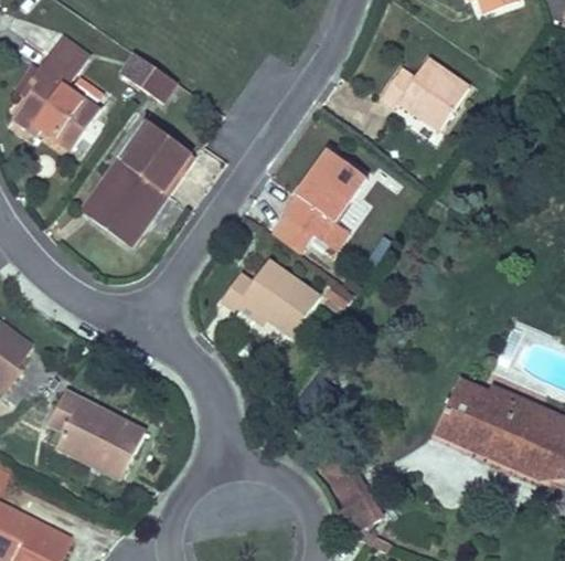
[(481,0),(484,10),(513,0),(481,0)]
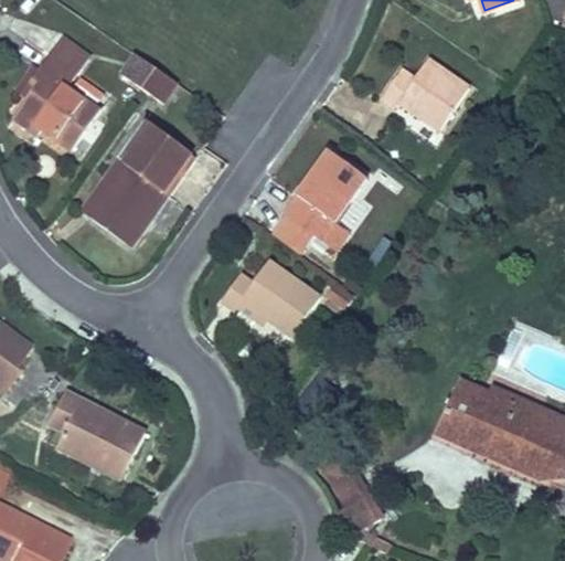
[(19,108),(22,109),(41,124),(73,147),(100,108),(67,85),(91,53),(63,34),(40,67),(34,63),(17,86),(29,95),(19,108)]
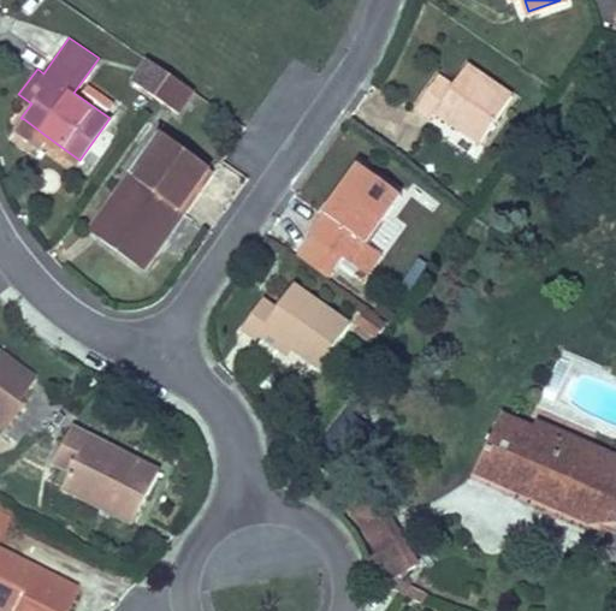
[(172,70),(150,54),(135,77),(157,92),(172,70)]
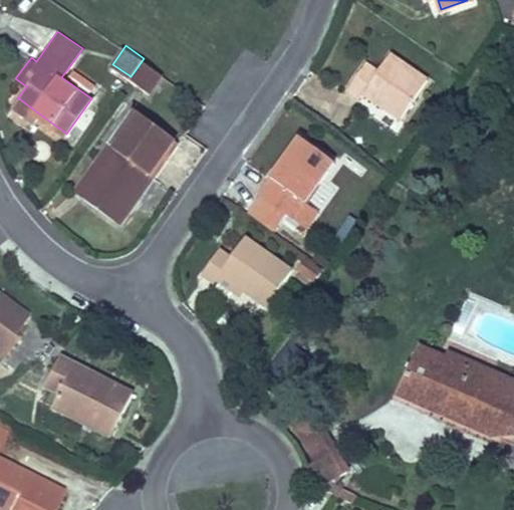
[(401,115),(428,76),(391,51),(378,69),(365,60),(348,86),(361,95),(364,90),(401,115)]
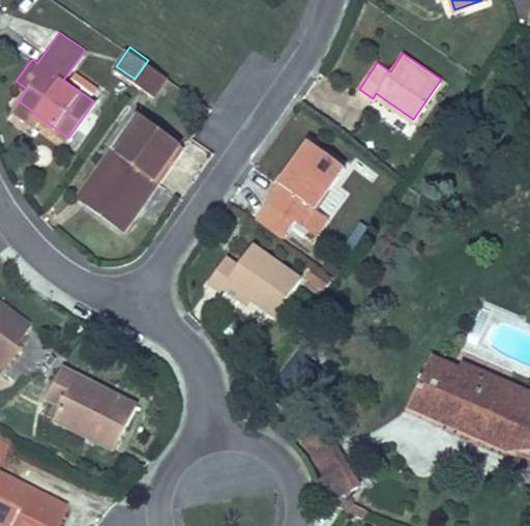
[(168,74),(148,60),(135,79),(154,93),(168,74)]
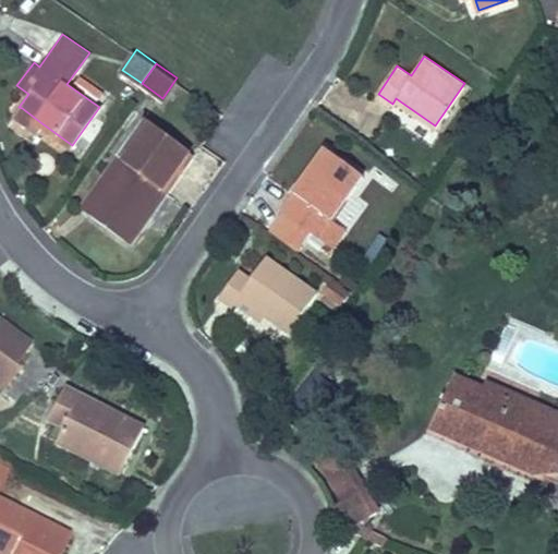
[(36,130),(40,122),(22,108),(16,116),(36,130)]
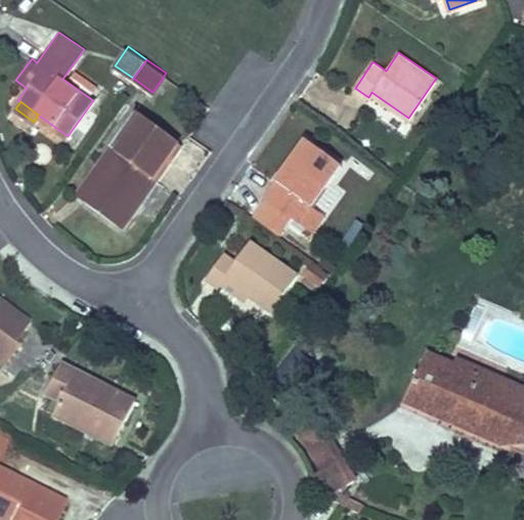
[(76,192),(83,198),(142,115),(135,109),(111,143),(76,192)]
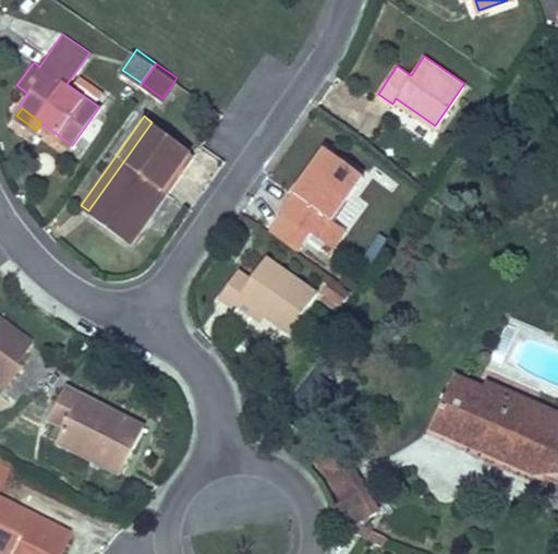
[(164,187),(190,149),(152,122),(88,211),(126,238),(164,187)]
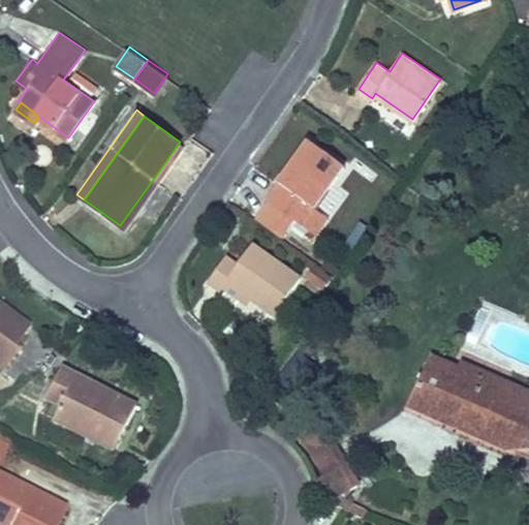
[(315,207),(346,164),(309,136),(266,196),(269,198),(255,216),(282,236),(296,218),(308,227),(320,211),(315,207)]
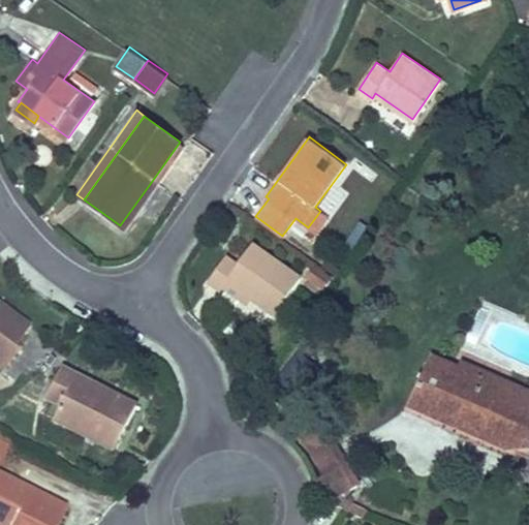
[(184,145),(180,142),(155,177),(120,225),(124,228),(184,145)]
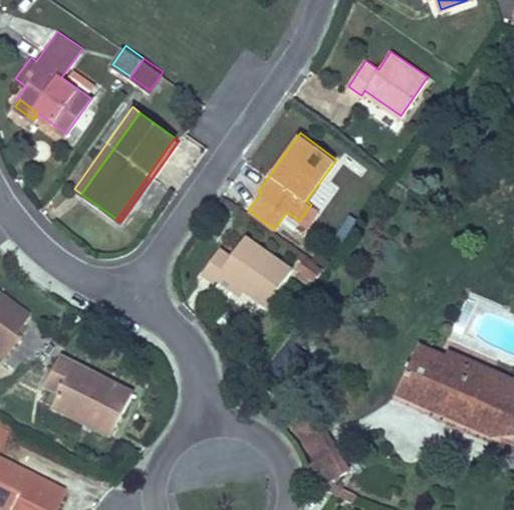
[(227,293),(232,286),(236,281),(244,287),(267,303),(292,268),(245,235),(231,255),(220,247),(203,271),(215,279),(221,271),(224,273),(216,285),(227,293)]
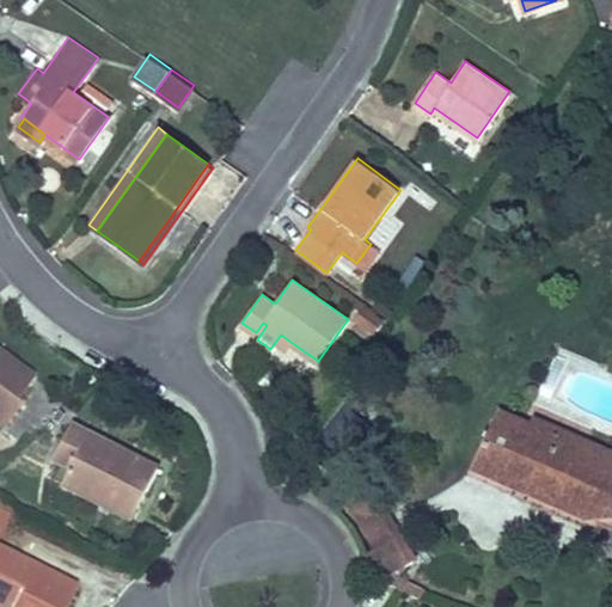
[(354,318),(374,332),(384,318),(365,304),(354,318)]
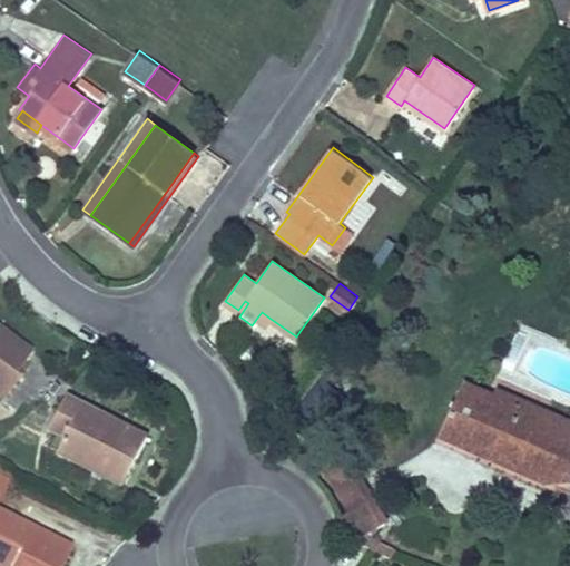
[(266,325),(271,319),(262,312),(257,318),(266,325)]
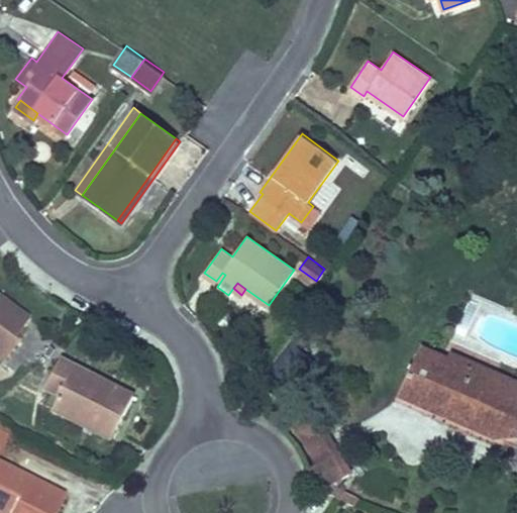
[(29,315),(0,294),(0,303),(24,322),(29,315)]
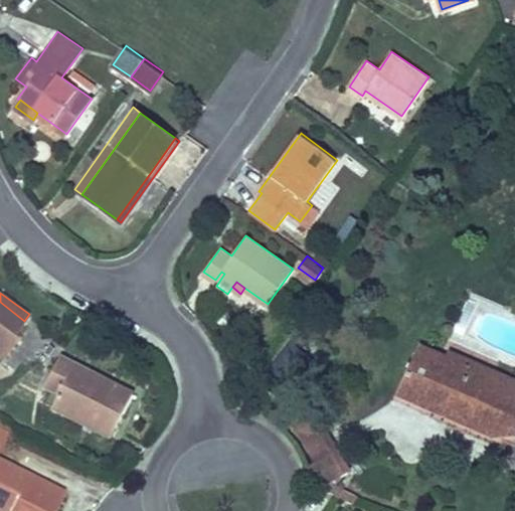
[(0,302),(0,354),(3,357),(19,336),(15,333),(24,321),(0,302)]
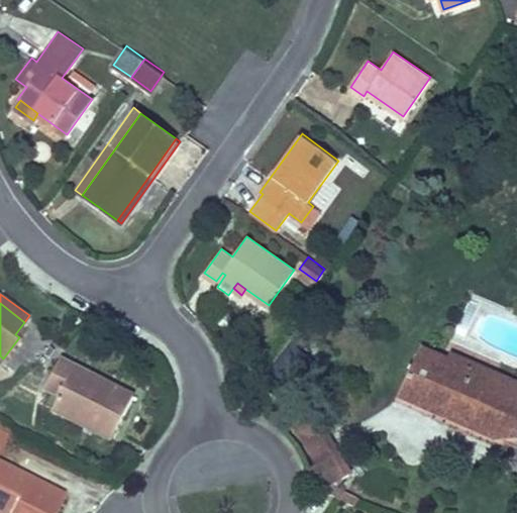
[(399,395),(495,437),(500,427),(516,434),(516,376),(451,347),(449,353),(422,342),(399,395)]
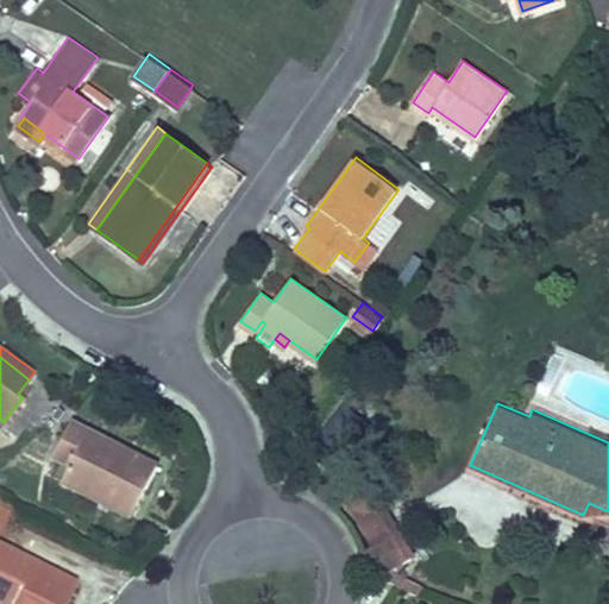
[(63,478),(89,492),(94,482),(137,504),(158,463),(71,419),(55,453),(71,461),(63,478)]
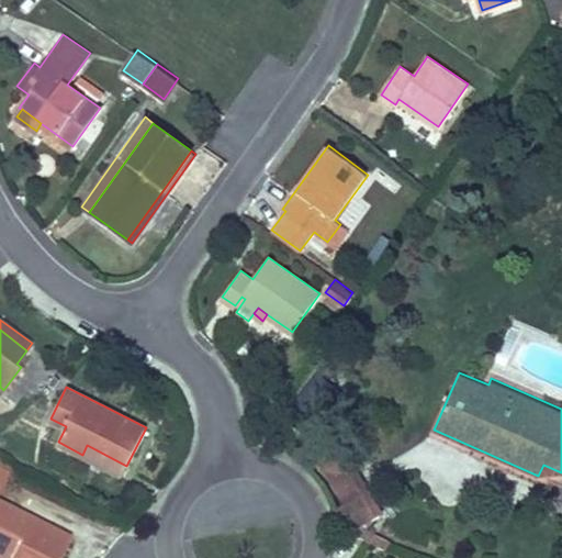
[(311,446),(333,481),(349,471),(348,470),(327,436),(311,446)]
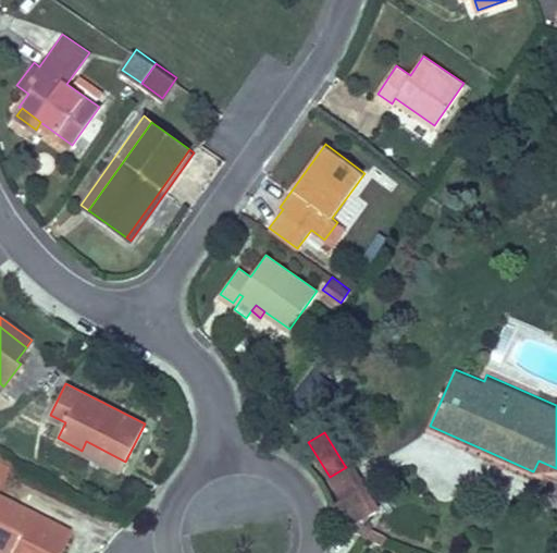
[(121,470),(125,462),(86,441),(82,451),(121,470)]
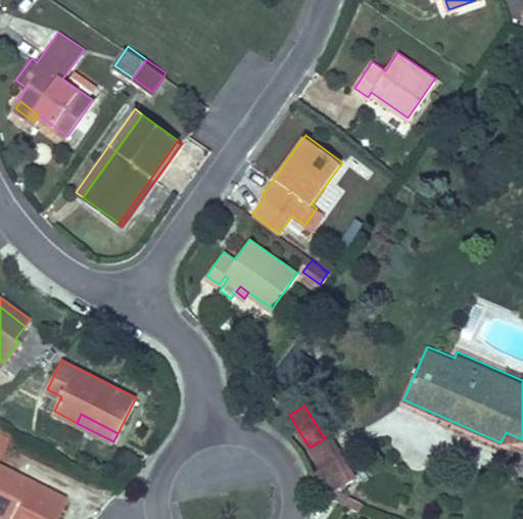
[(501,442),(522,439),(506,432),(501,442)]
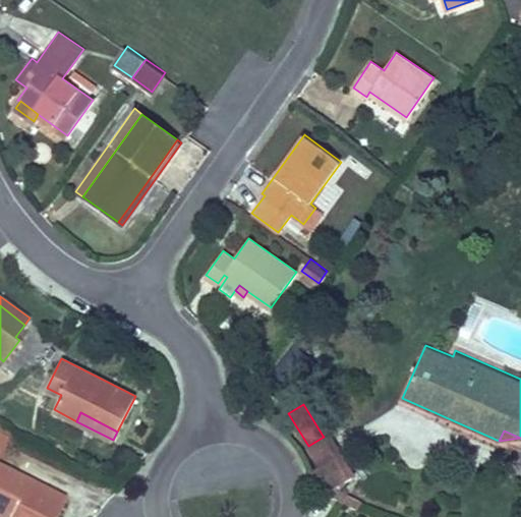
[(328,433),(323,436),(324,437),(308,446),(320,463),(339,450),(328,433)]
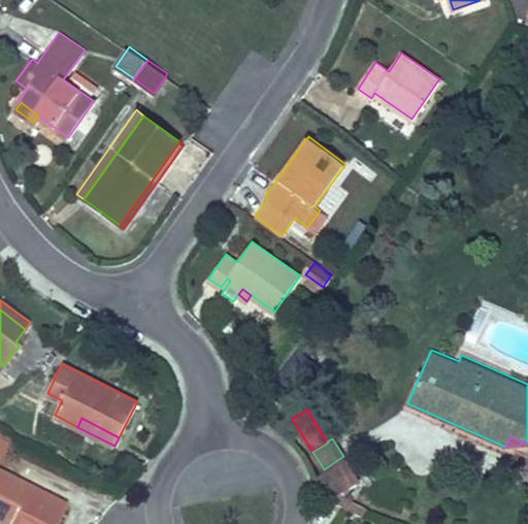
[(343,456),(324,469),(324,470),(315,477),(316,480),(316,482),(317,486),(317,491),(331,498),(340,492),(359,481),(343,456)]
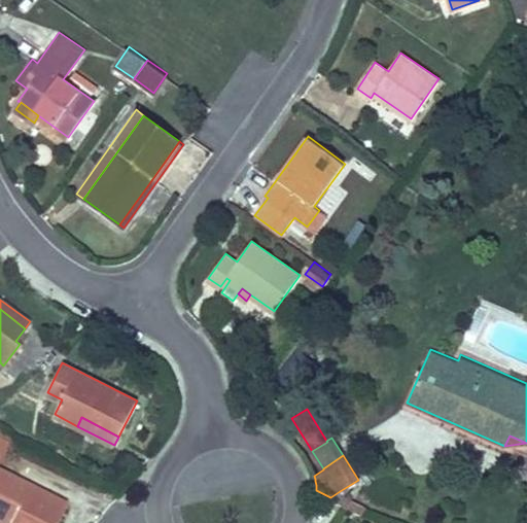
[(0,512),(11,518),(8,522),(56,522),(67,500),(0,466),(0,512)]
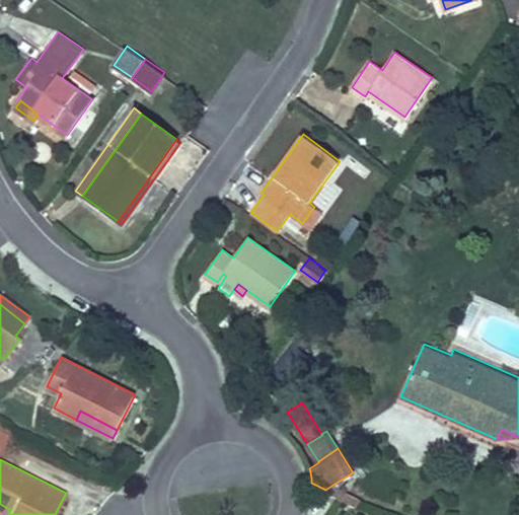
[(361,497),(335,484),(325,490),(337,495),(357,506),(361,497)]
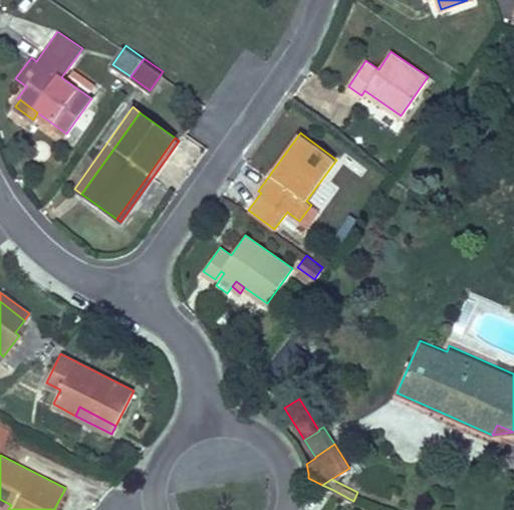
[(0,508),(3,509),(8,509),(11,505),(0,499),(0,508)]
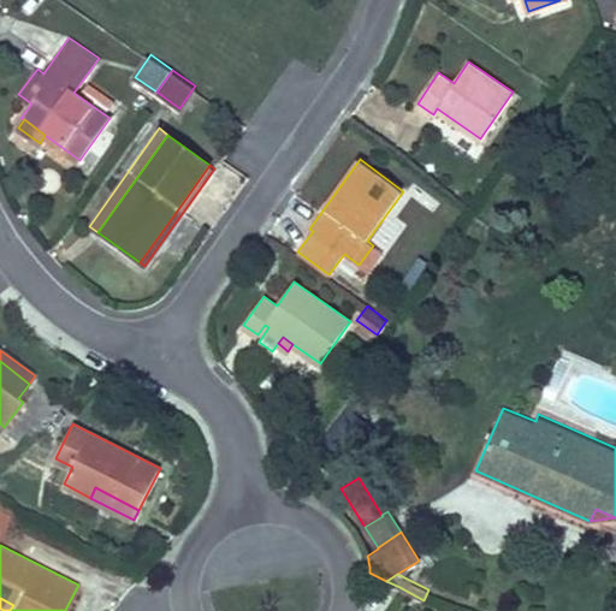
All buildings are outlined.
